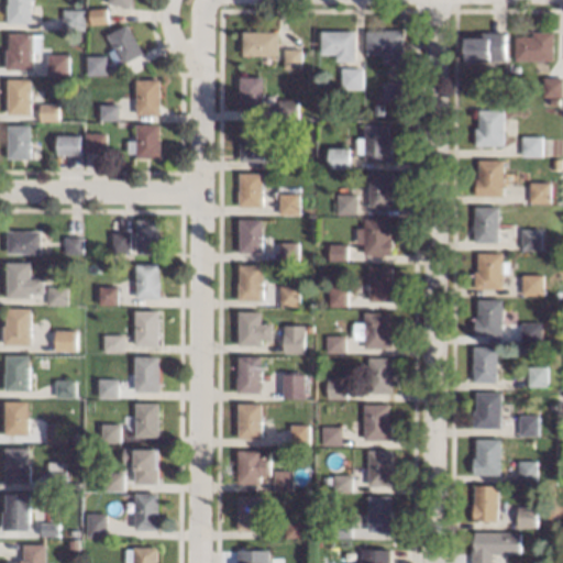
[(32,0),(32,22),(7,22),(7,3),(9,3),(9,0),(32,0)]
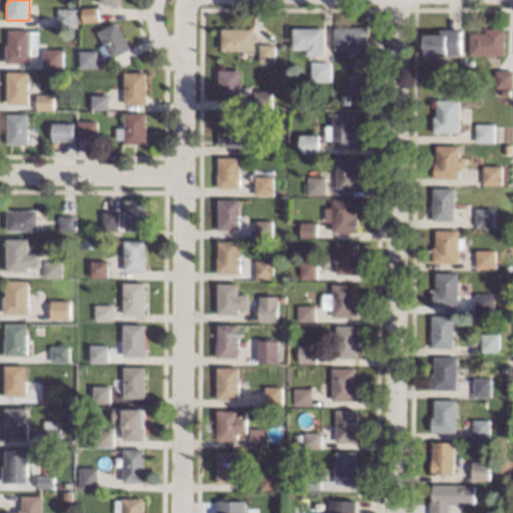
[(100,20),(84,22),(82,7),(99,5),(100,20)]
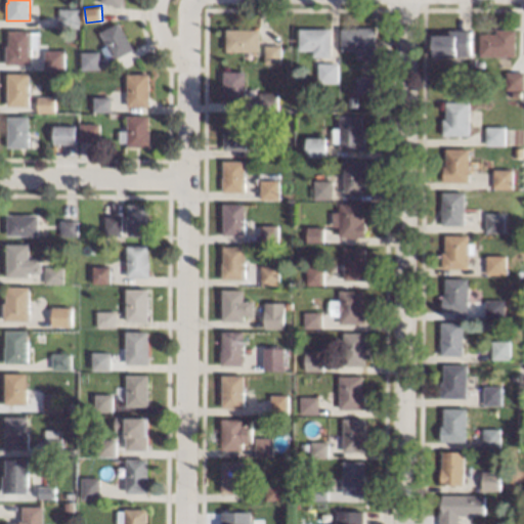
[(79,27),(58,27),(58,8),(79,8),(79,27)]
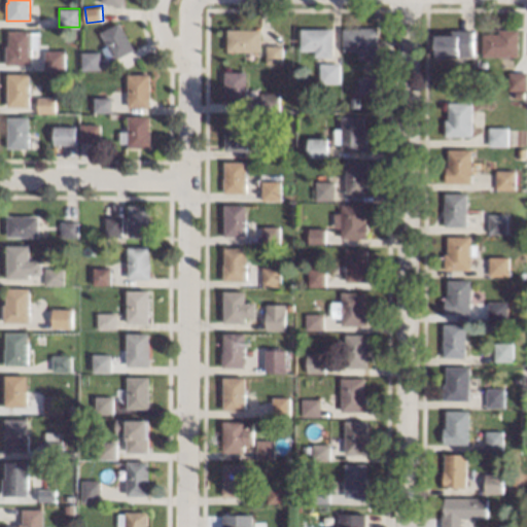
[(136,49),(117,60),(114,55),(107,59),(102,49),(109,44),(102,32),(119,22),(136,49)]
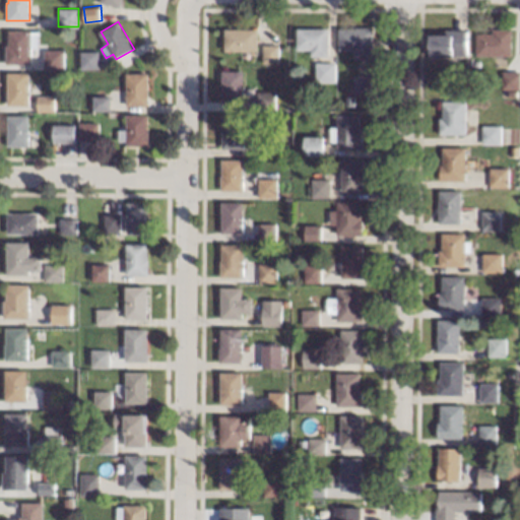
[(373,59),(354,58),(354,50),(339,49),(339,27),(355,28),(355,26),(373,26),(373,59)]
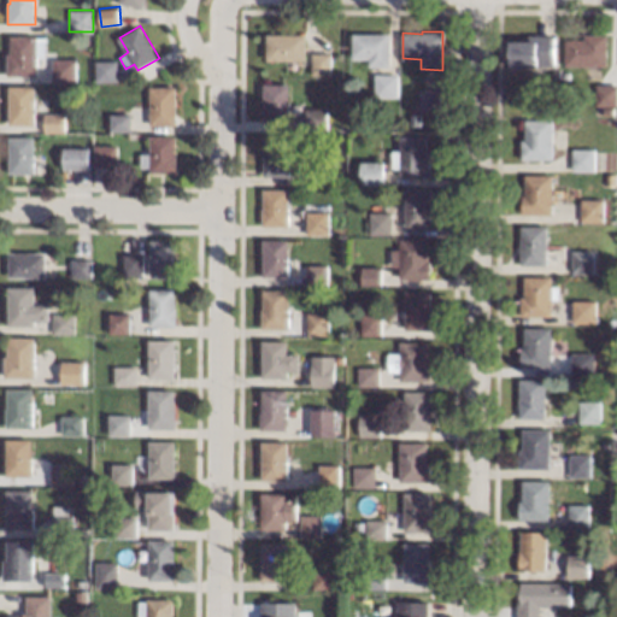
[(305,59),(266,59),(268,33),(305,34),(305,59)]
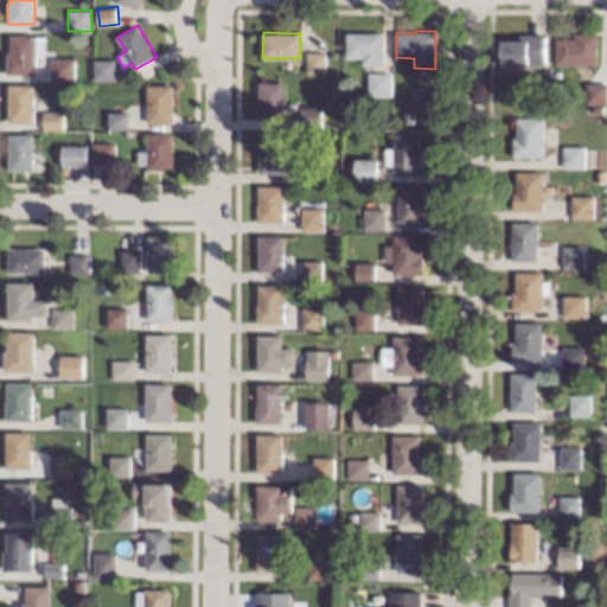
[(383,65),(363,65),(363,58),(346,57),(346,32),(383,32),(383,65)]
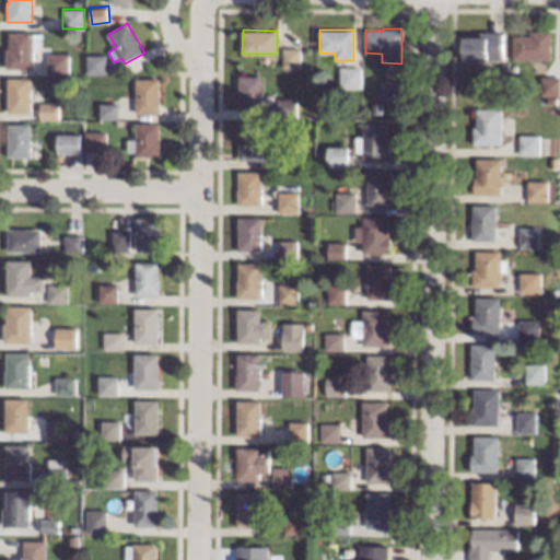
[(34,33),(42,33),(42,51),(33,51),(33,69),(7,68),(7,47),(9,47),(9,31),(34,31),(34,33)]
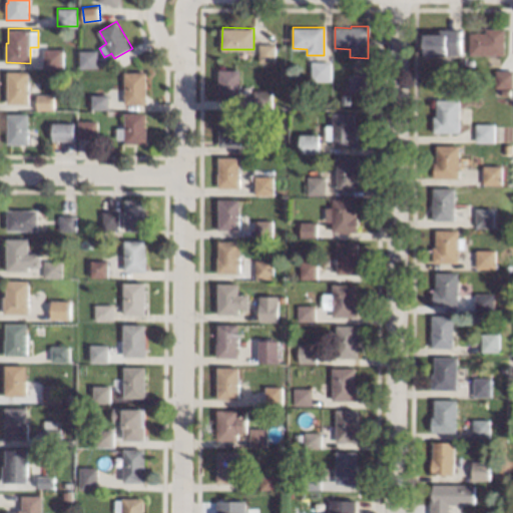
[(462,55),(446,54),(446,52),(424,52),(425,32),(440,32),(440,28),(462,28),(462,55)]
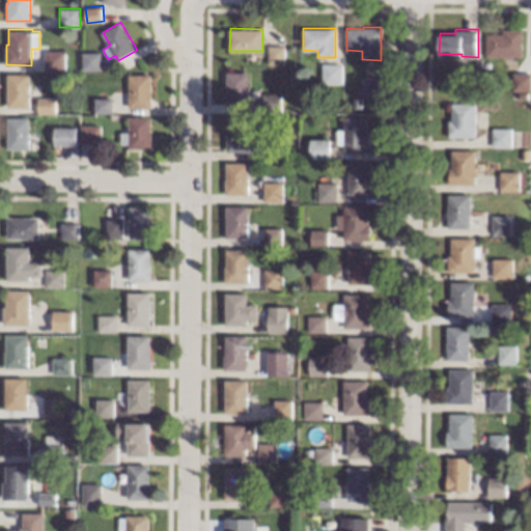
[(523,56),(486,56),(486,33),(503,33),(503,29),(523,29),(523,56)]
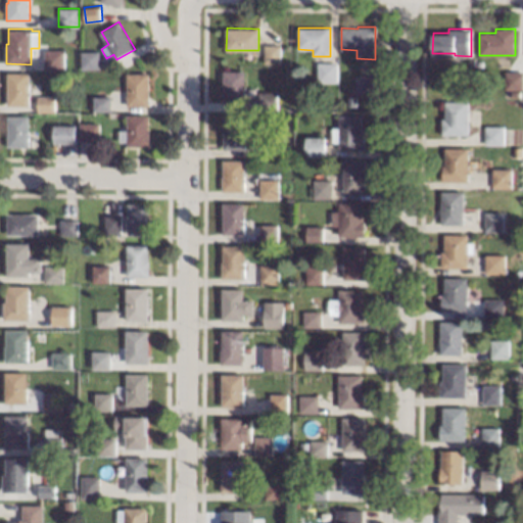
[(281,63),(265,62),(265,44),(281,44),(281,63)]
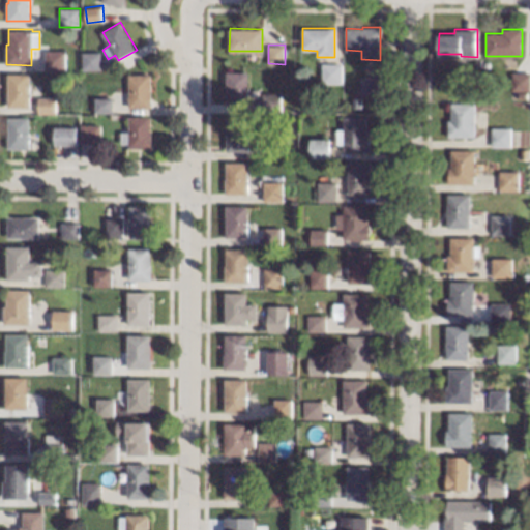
[(65,69),(45,69),(45,51),(65,51),(65,69)]
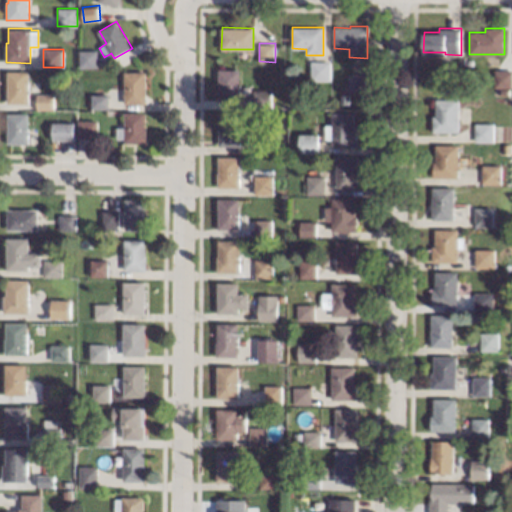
[(98,67),(79,66),(79,49),(98,49),(98,67)]
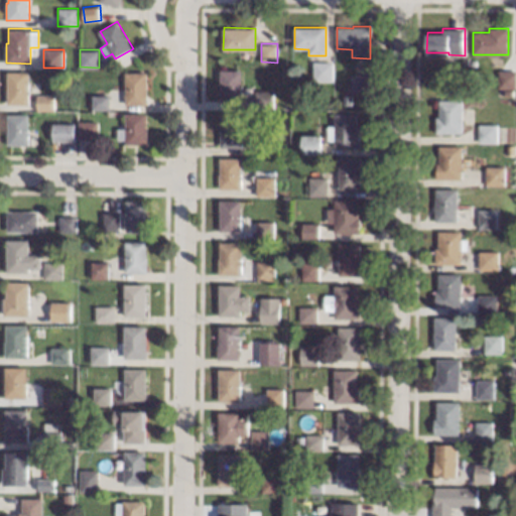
[(333,81),(313,80),(313,61),(333,61),(333,81)]
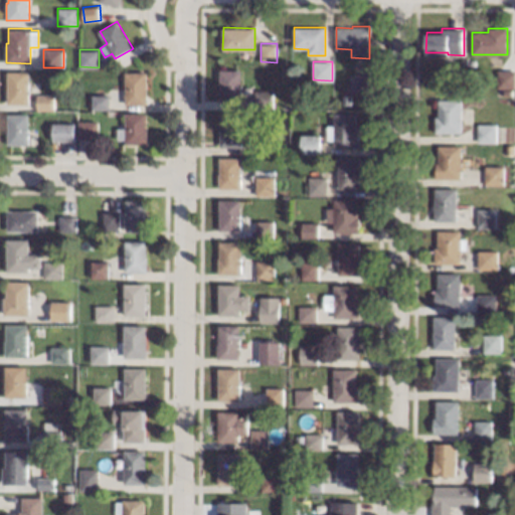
[(240,101),(219,101),(220,69),(240,69),(240,101)]
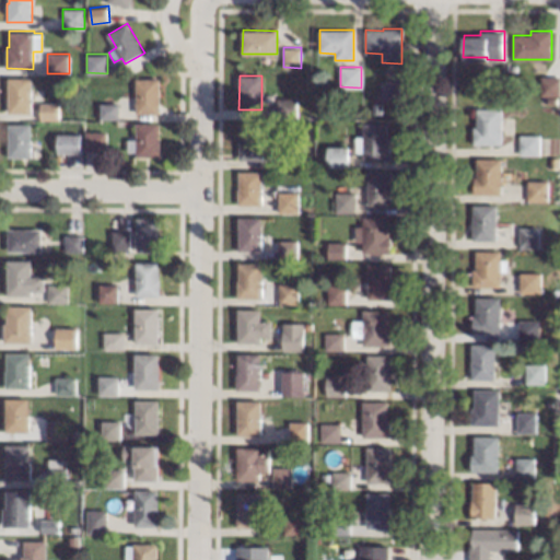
[(559,94),(540,94),(540,76),(544,76),(559,76),(559,94)]
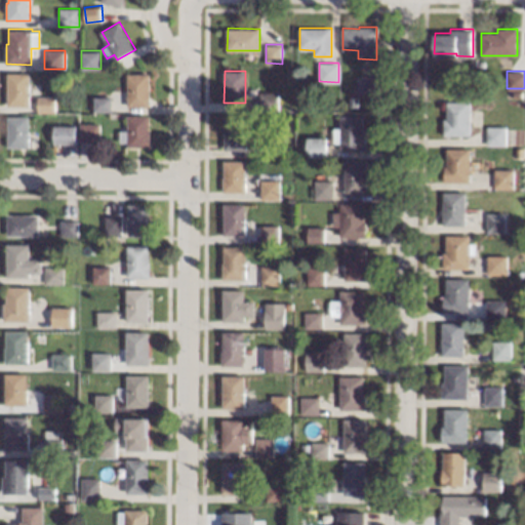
[(30,106),(7,106),(7,73),(30,73),(30,106)]
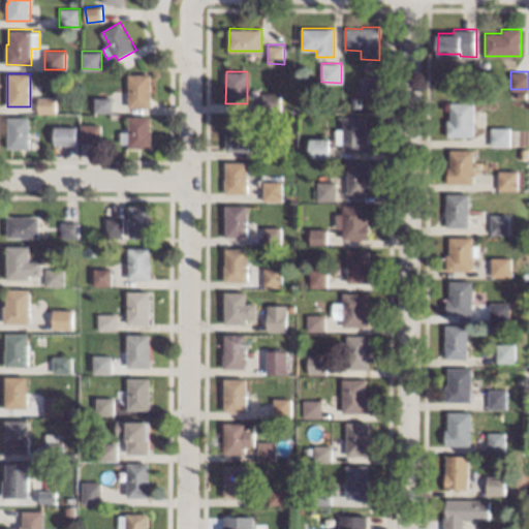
[(151,107),(129,106),(129,73),(151,73),(151,107)]
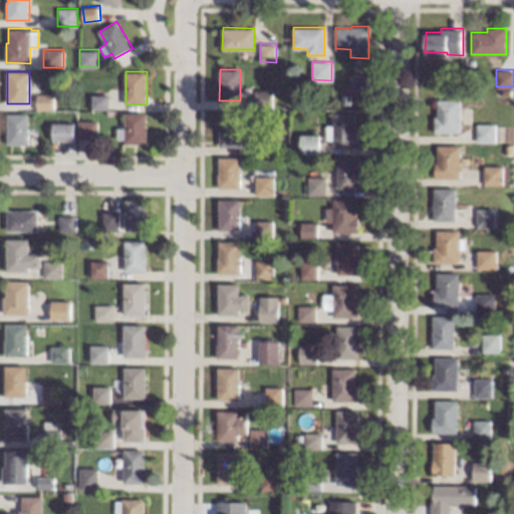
[(366,93),(349,92),(349,73),(367,74),(366,93)]
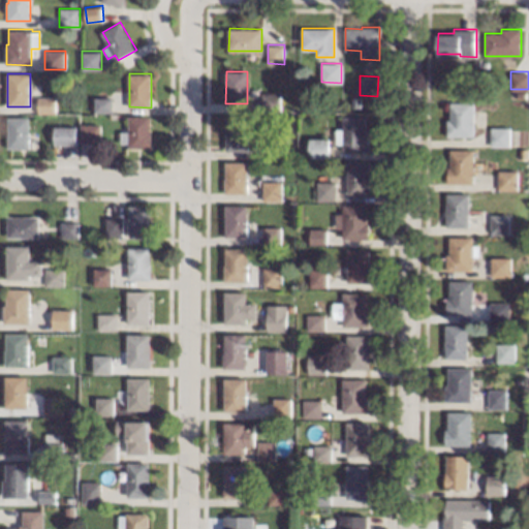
[(280,110),(261,110),(261,92),(280,92),(280,110)]
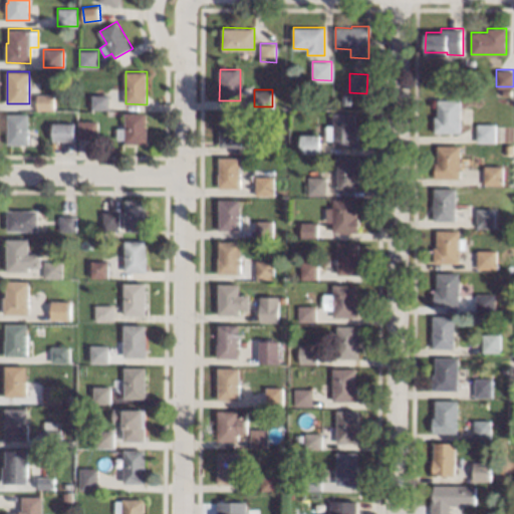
[(54,109),(37,109),(37,93),(54,93),(54,109)]
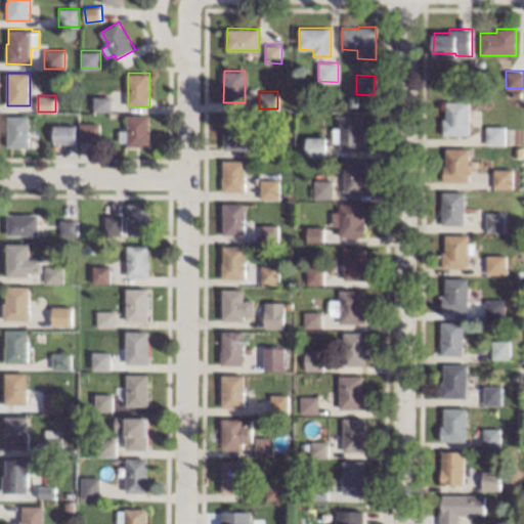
[(112,111),(93,111),(93,96),(112,96),(112,111)]
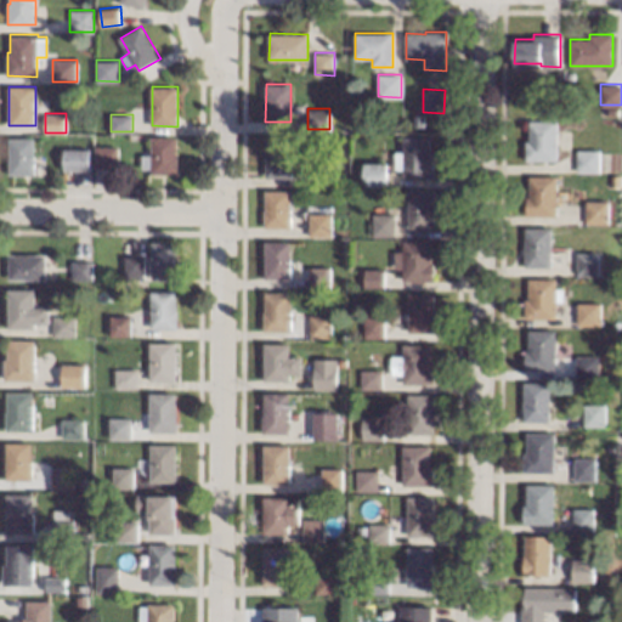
[(424,125),(413,125),(414,116),(424,116),(424,125)]
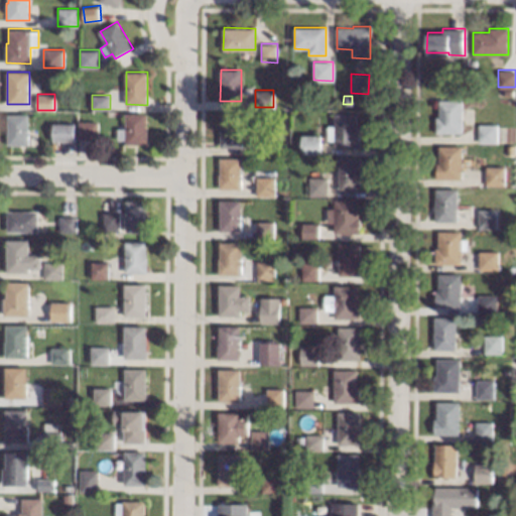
[(463,133),(436,133),(436,116),(439,116),(439,99),(463,99),(463,133)]
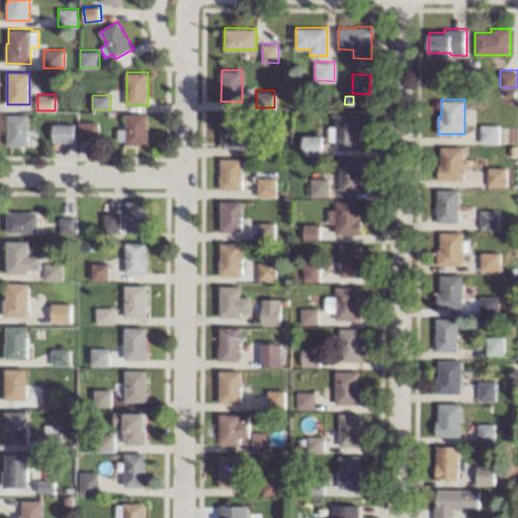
[(28,145),(7,145),(8,113),(28,113),(28,145)]
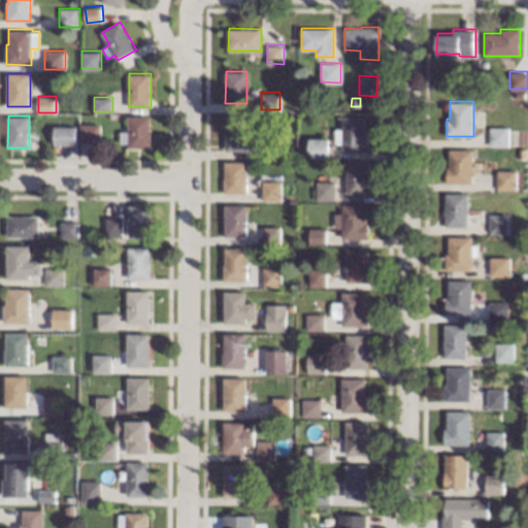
[(151,132),(152,132),(152,146),(129,146),(129,143),(120,143),(120,130),(129,130),(129,116),(151,116),(151,132)]
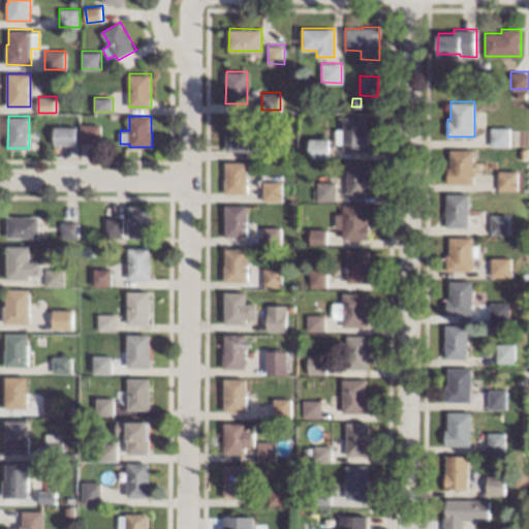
[(366,132),(370,132),(370,151),(344,150),(344,144),(337,144),(337,128),(344,128),(344,116),(366,116),(366,132)]
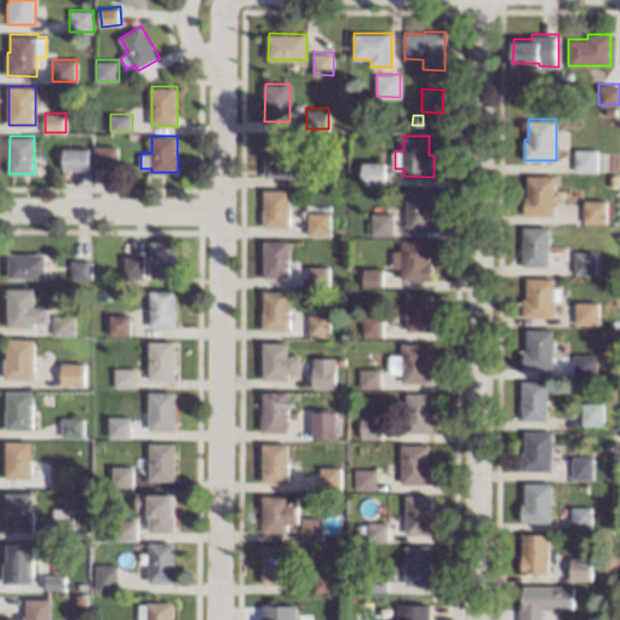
[(291,176),(264,176),(264,139),(291,139),(291,176)]
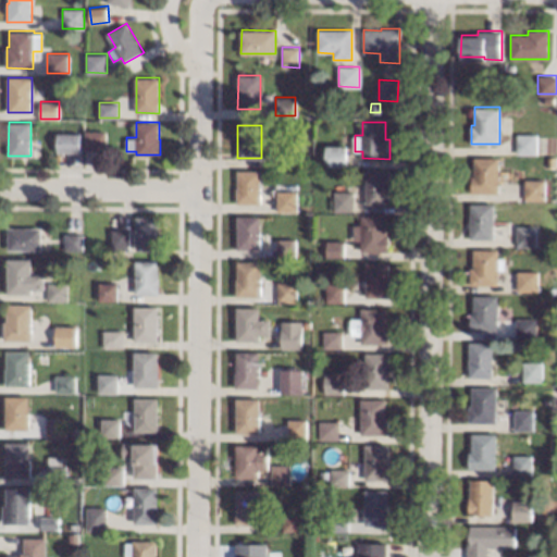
[(107,149),(85,149),(86,131),(107,132),(107,149)]
